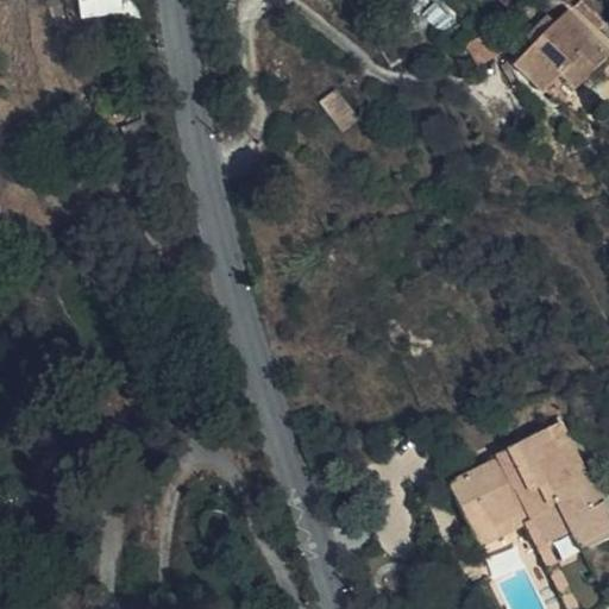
[(80,0),(79,0),(81,20),(123,14),(120,0),(80,0)]
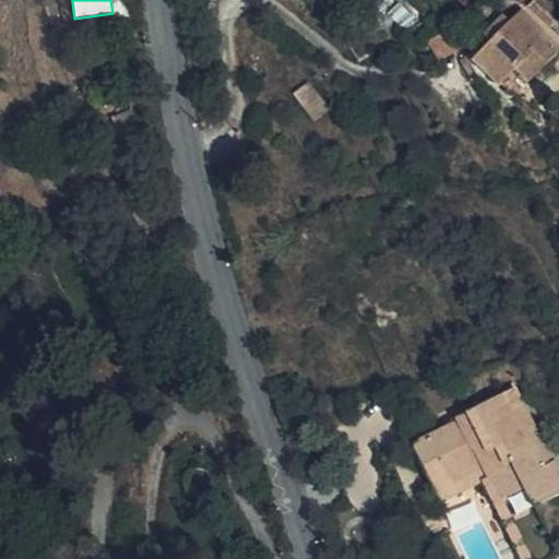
[(558,52),(558,33),(530,4),(484,51),(524,88),(558,52)]
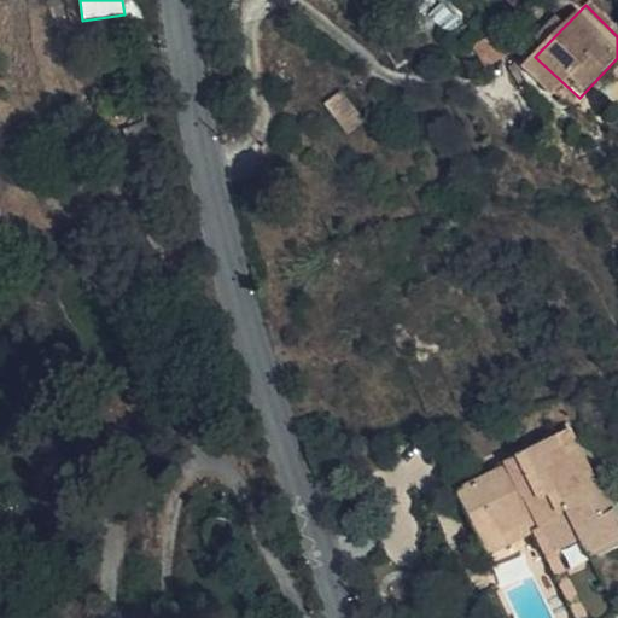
[(499,30),(476,46),(490,66),(512,51),(499,30)]
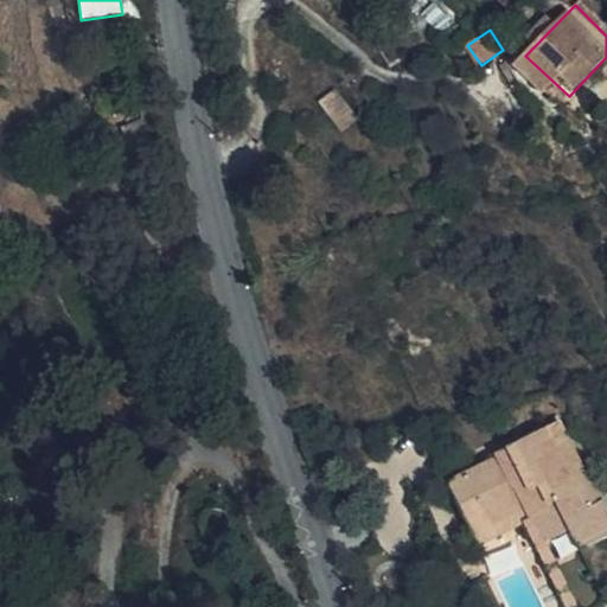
[(337,89),(321,101),(344,129),(359,117),(337,89)]
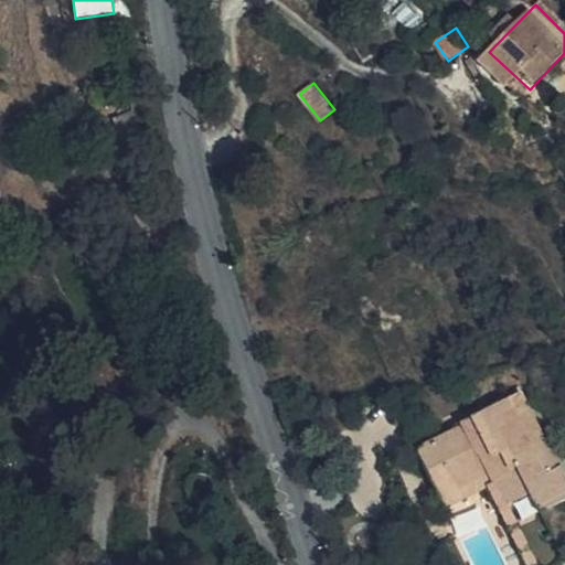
[(146,132),(141,112),(129,114),(134,136),(146,132)]
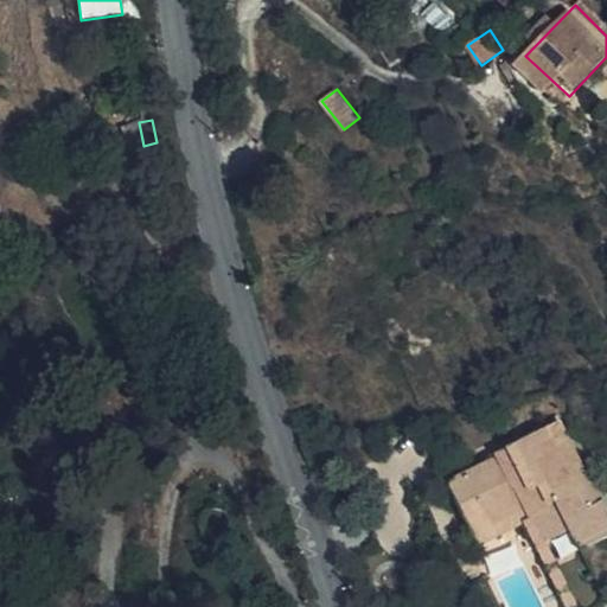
[(522,515),(534,541),(564,526),(577,554),(606,541),(606,517),(592,484),(586,487),(557,427),(494,452),(499,462),(449,484),(467,523),(496,510),(502,523),(522,515)]
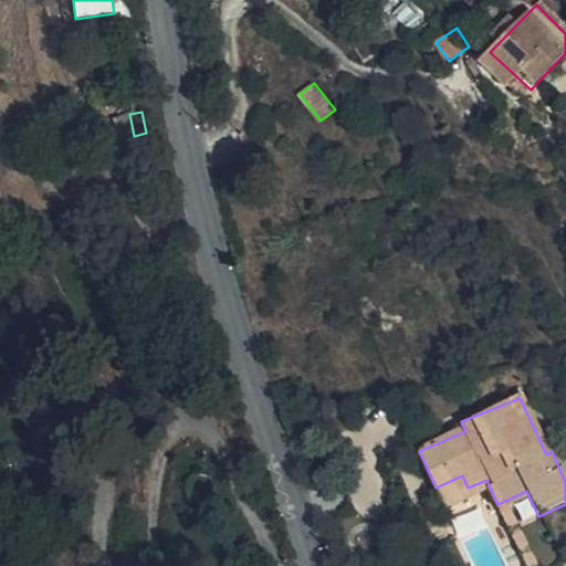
[(32,449),(40,448),(44,448),(42,430),(30,431),(32,449)]
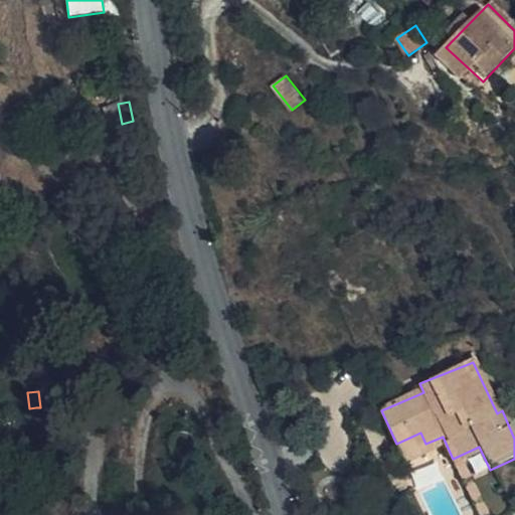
[(420,433),(396,444),(406,464),(430,453),(425,444),(420,433)]
